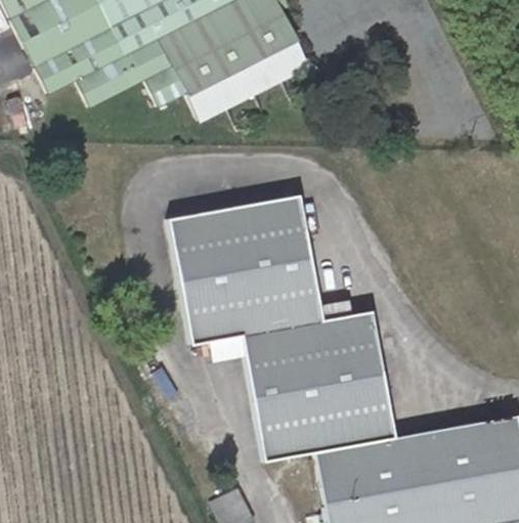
[(4,0),(51,94),(78,80),(91,107),(146,79),(160,107),(188,93),(202,122),(311,67),(284,9),(278,0),(4,0)]
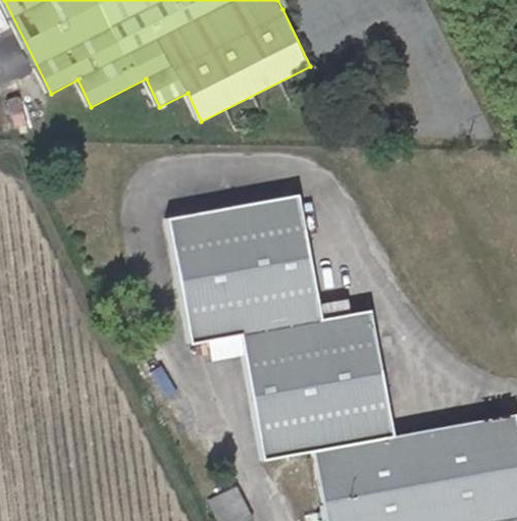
[(291,6),(288,0),(277,0),(282,9),(291,6)]
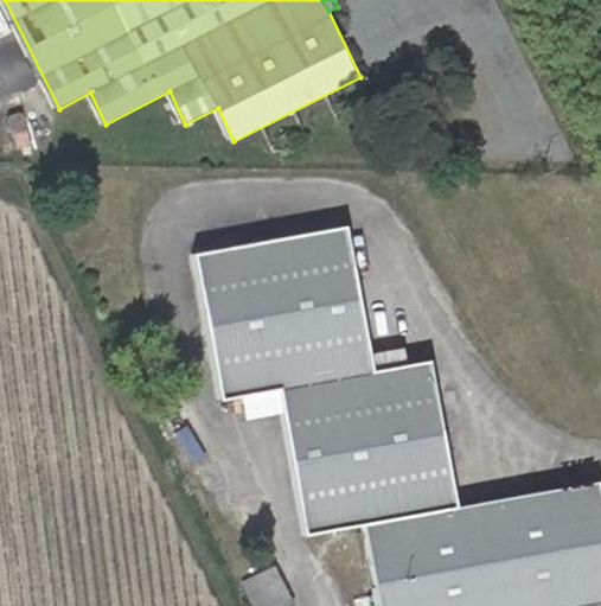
[(600,480),(459,505),(433,359),(409,364),(376,369),(372,352),(349,224),(196,253),(223,399),(281,388),(307,534),(366,524),(381,605),(600,605),(600,480)]
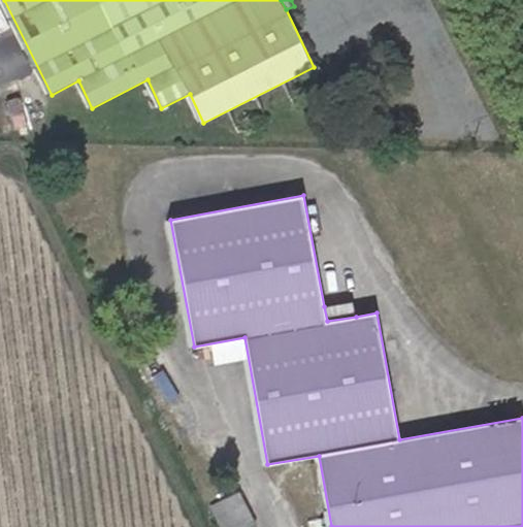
[(356,317),(354,301),(324,306),(327,321),(356,317)]
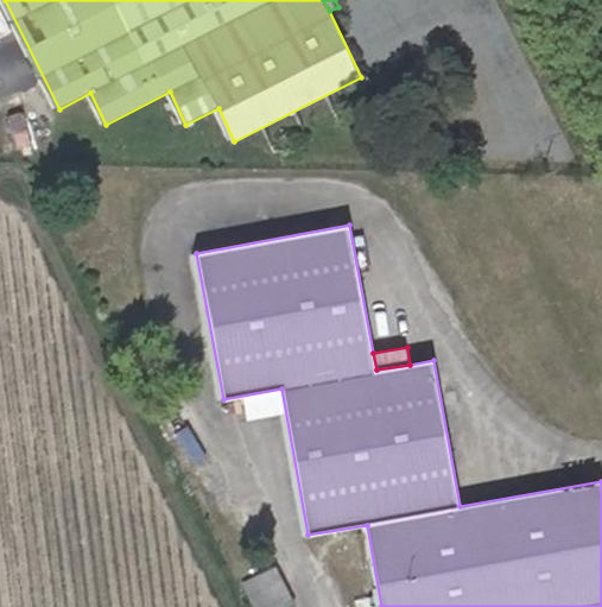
[(286,606),(297,602),(279,566),(259,576),(274,606),(286,606)]
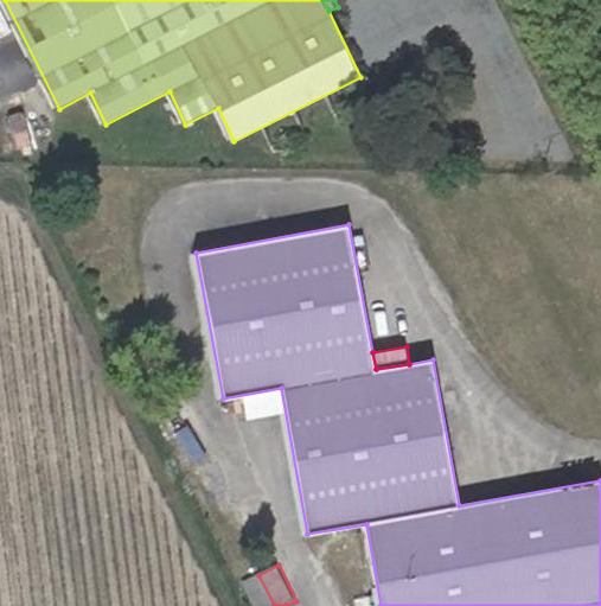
[(274,605),(259,575),(249,581),(261,605),(274,605)]
